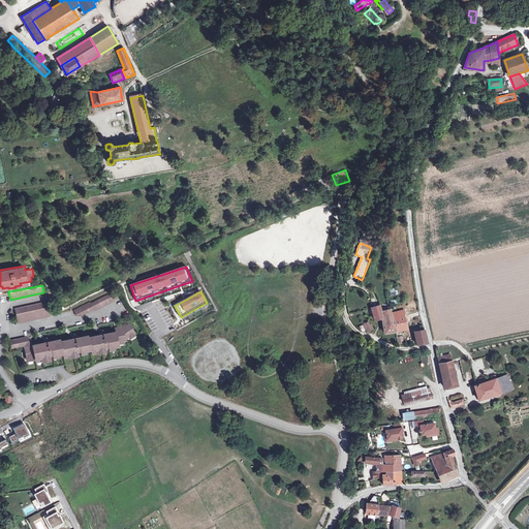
[(81,315),(94,308),(94,310),(113,301),(110,293),(91,303),(90,302),(73,309),(76,315),(80,314),(81,315)]
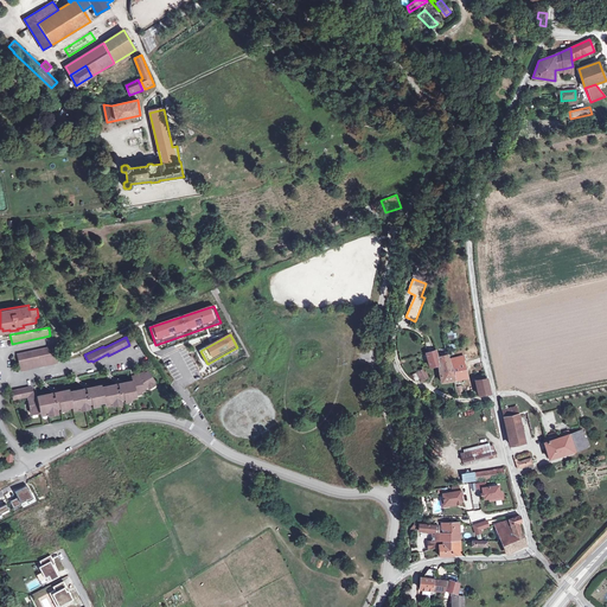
[(21,369),(57,362),(53,346),(18,353),(21,369)]
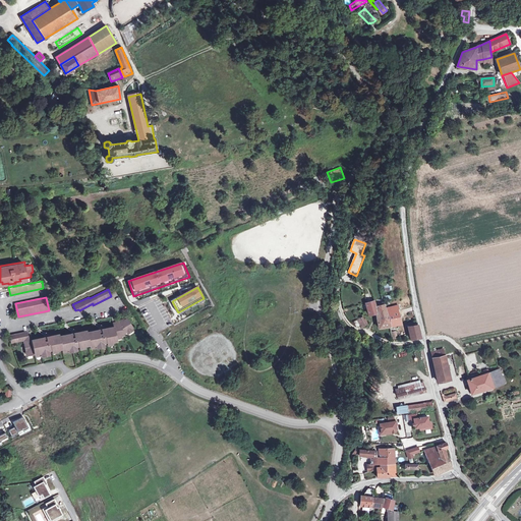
[(375,306),(373,300),(365,303),(368,316),(377,314),(379,328),(389,326),(400,324),(396,310),(398,309),(397,305),(385,308),(384,304),(375,306)]
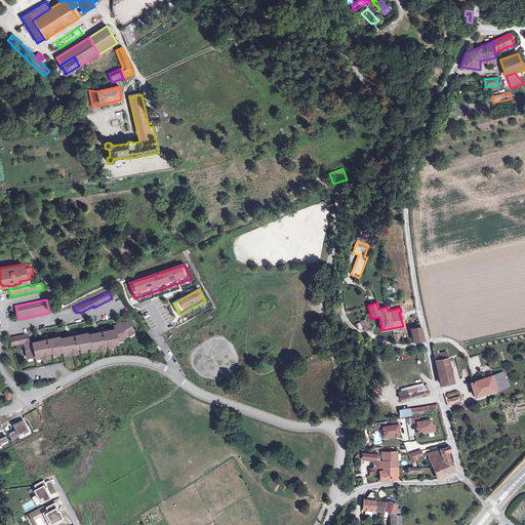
[(46,337),(44,338),(33,340),(32,339),(29,339),(28,333),(10,337),(11,345),(24,342),(27,358),(51,353),(52,355),(58,354),(58,352),(62,351),(63,353),(90,348),(91,351),(108,348),(107,346),(118,344),(118,341),(127,339),(126,337),(135,331),(128,320),(125,322),(123,323),(122,322),(119,323),(120,324),(120,325),(115,327),(106,329),(104,328),(103,330),(99,331),(87,333),(87,331),(78,333),(76,332),(75,334),(72,334),(59,337),(59,335),(50,337),(48,335),(46,337)]
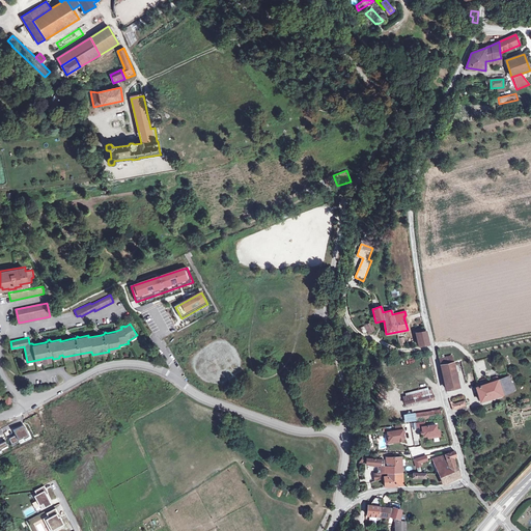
[(374,331),(371,325),(365,328),(368,335),(374,331)]
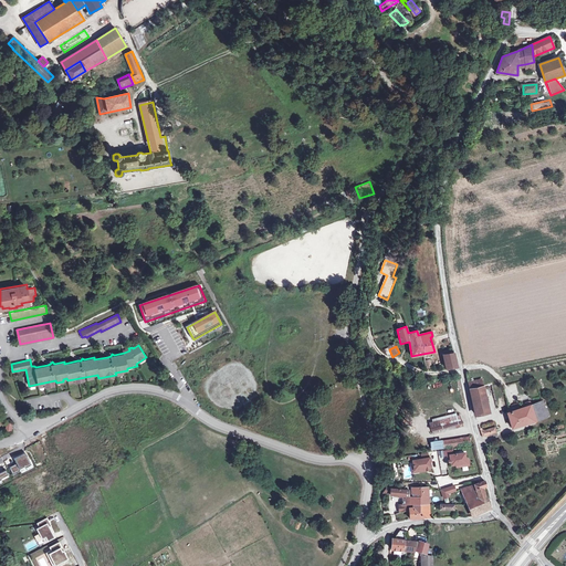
[(442,352),(443,355),(442,355),(446,369),(457,367),(453,353),(452,353),(451,349),(442,352)]
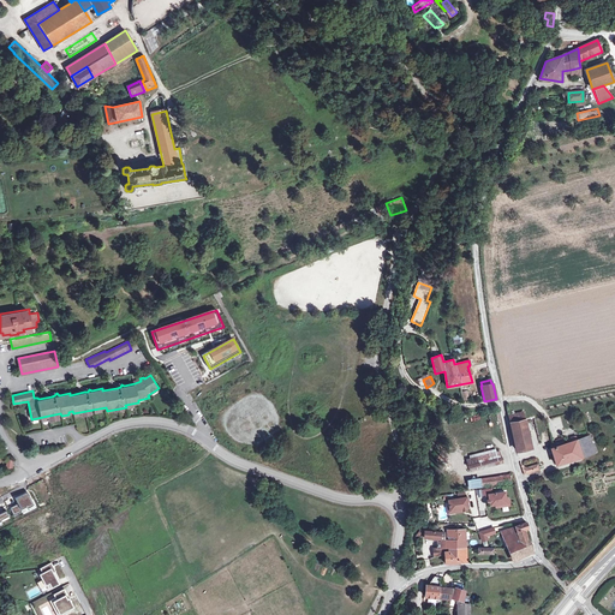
[(511,423),(525,419),(524,413),(508,416),(511,423)]
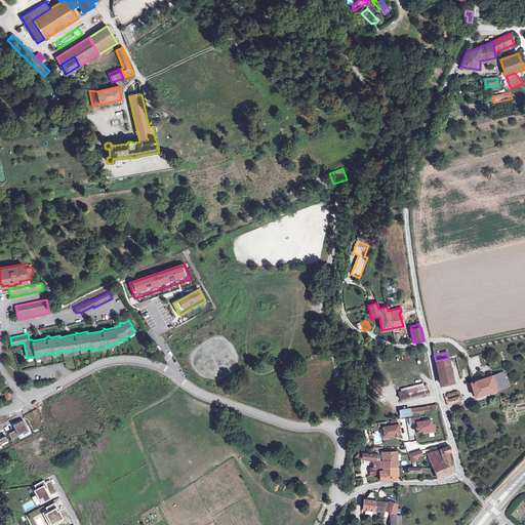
[(475,363),(479,362),(478,357),(468,359),(469,362),(471,362),(472,367),(475,366),(475,363)]
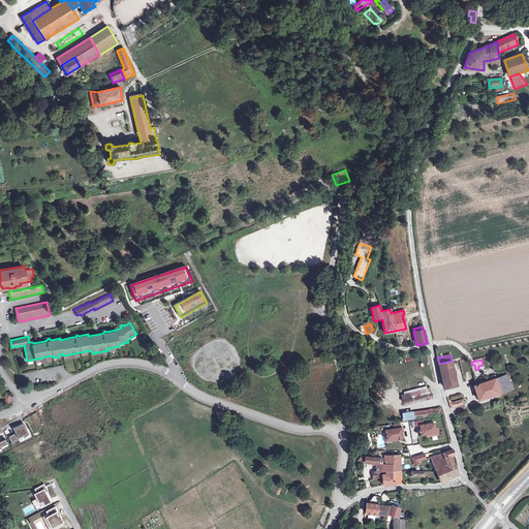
[(455,377),(452,361),(439,364),(443,386),(456,384),(455,377)]
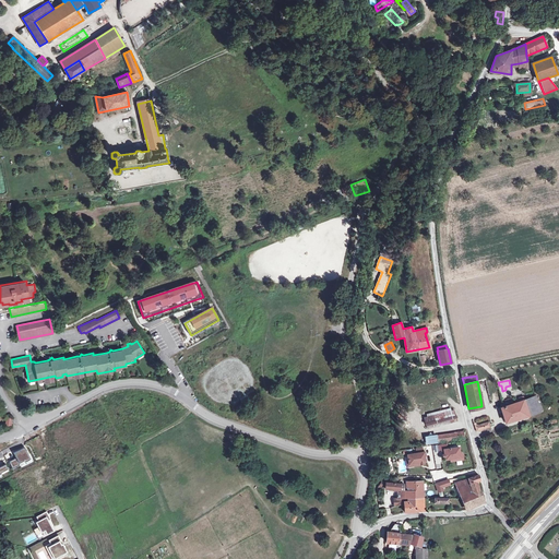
[(536,396),(525,400),(523,401),(520,402),(518,403),(514,404),(513,400),(502,403),(503,407),(501,408),(506,423),(522,417),(527,416),(525,406),(538,403),(536,396)]
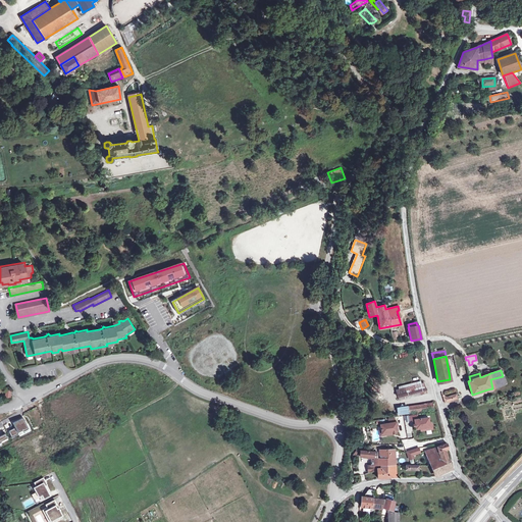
[(505,384),(503,376),(490,379),(492,388),(505,384)]
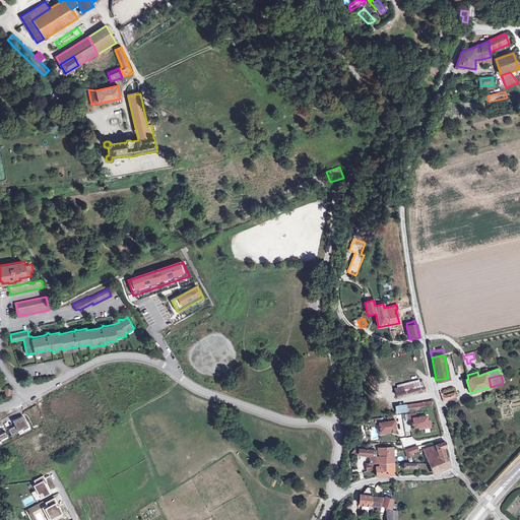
[(426,392),(423,381),(394,388),(397,399),(426,392)]
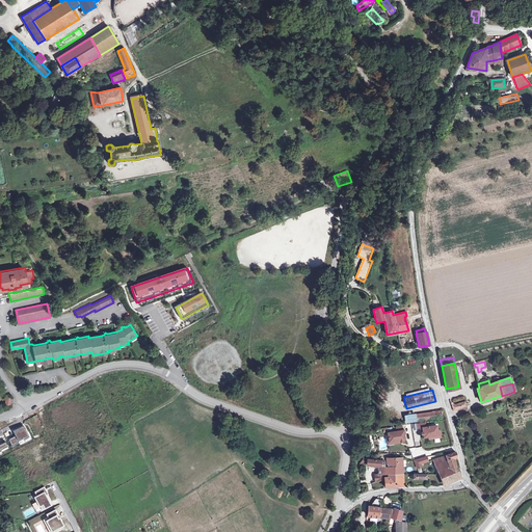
[(467,406),(466,402),(452,405),(454,410),(467,406)]
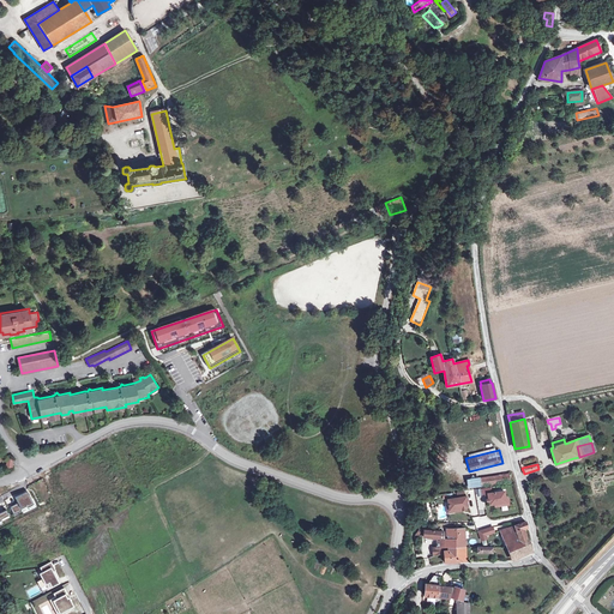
[(510,482),(510,474),(480,477),(481,486),(510,482)]
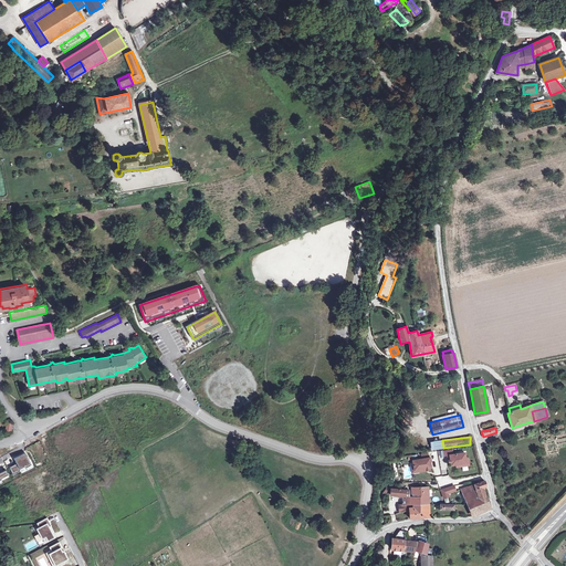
[(432,449),(443,448),(442,440),(431,442),(432,449)]
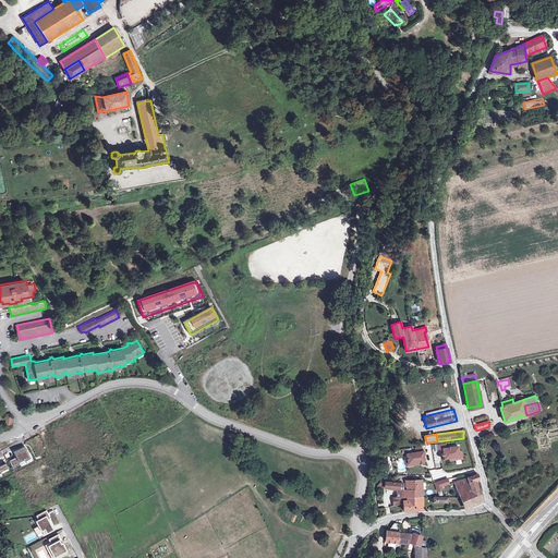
[(455,458),(460,457),(458,446),(447,448),(446,444),(438,445),(438,449),(441,449),(441,453),(444,453),(444,456),(445,459),(449,458),(450,461),(456,460),(455,458)]
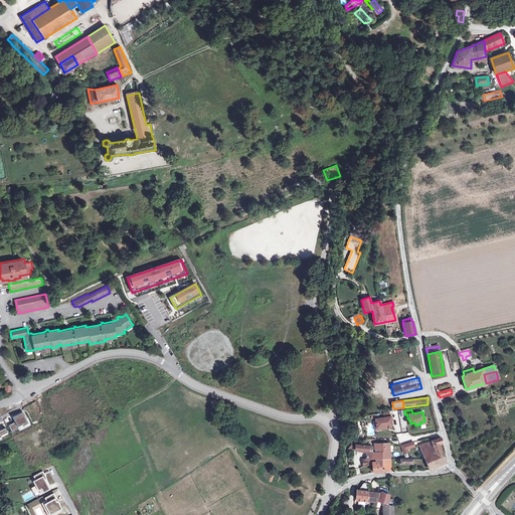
[(24,410),(14,415),(16,420),(10,423),(13,430),(19,426),(18,424),(23,422),(23,423),(29,420),(24,410)]
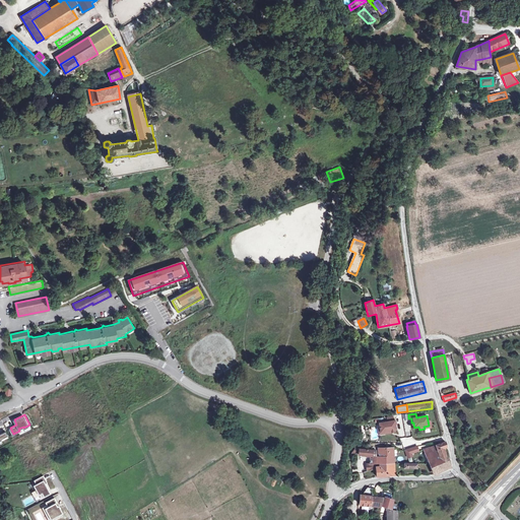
[(379,423),(380,429),(380,432),(385,431),(385,434),(392,433),(392,432),(391,431),(393,430),(396,430),(395,426),(396,425),(396,420),(394,420),(388,421),(379,423)]
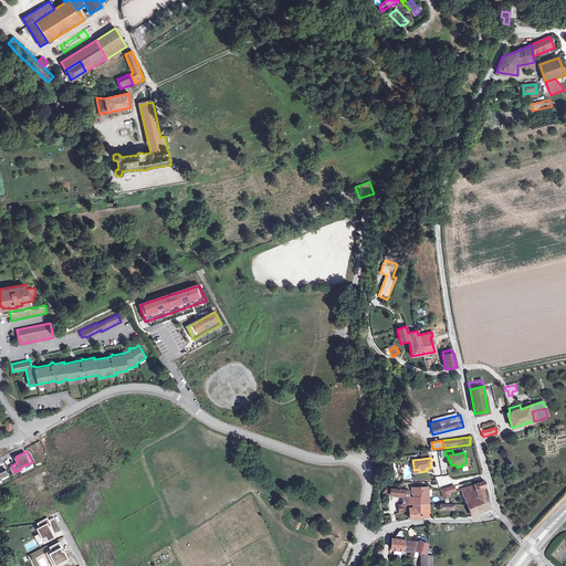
[(8,468),(1,471),(0,469),(0,478),(3,477),(4,478),(11,474),(8,468)]
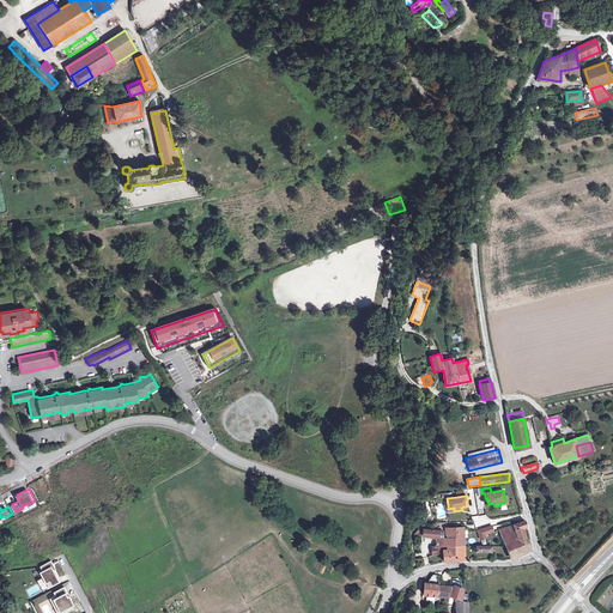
[(514,525),(514,526),(520,542),(508,547),(492,546),(492,552),(491,560),(499,560),(513,559),(527,553),(532,551),(522,528),(527,527),(525,521),(514,525)]
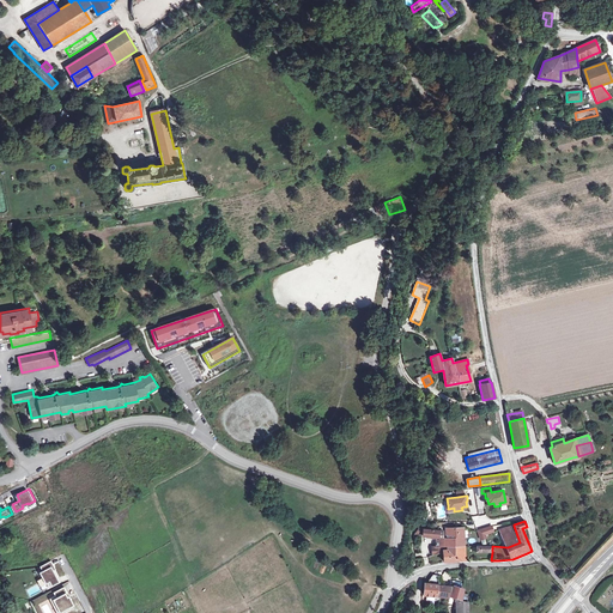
[(485,534),(493,532),(492,526),(478,530),(480,540),(486,538),(485,534)]
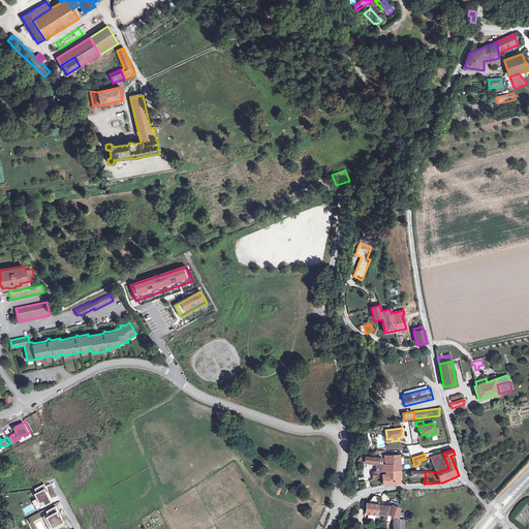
[(432,457),(438,472),(448,468),(443,454),(432,457)]
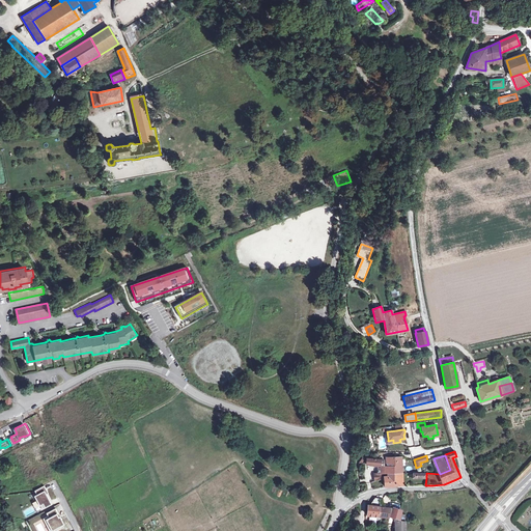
[(378,474),(382,474),(387,474),(387,476),(383,477),(384,486),(394,485),(402,485),(401,473),(401,466),(401,457),(387,457),(387,463),(390,463),(390,467),(387,467),(384,467),(384,465),(384,459),(367,458),(366,463),(366,464),(373,464),(373,466),(378,466),(378,473),(378,474)]
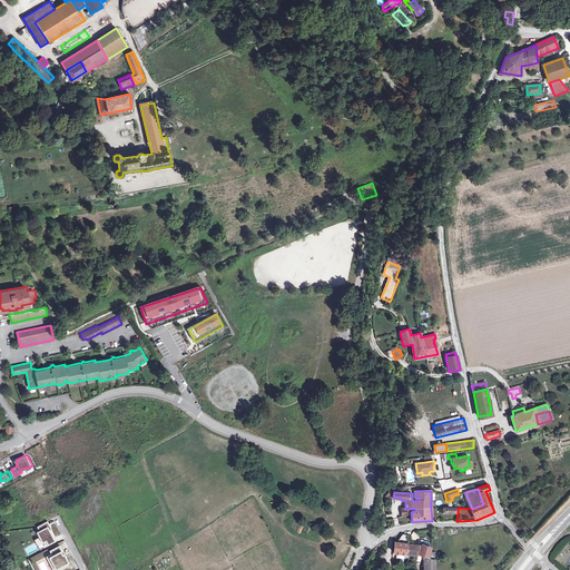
[(405,509),(405,508),(401,508),(401,517),(410,514),(410,509),(405,509)]
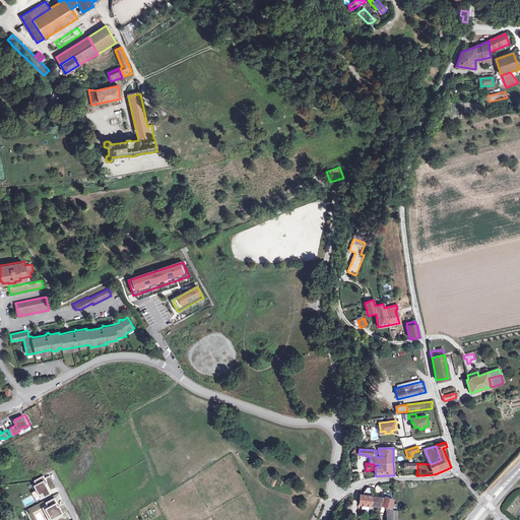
[(44,475),(34,480),(36,484),(34,485),(39,495),(42,494),(44,497),(50,494),(45,484),(44,480),(46,479),(44,475)]
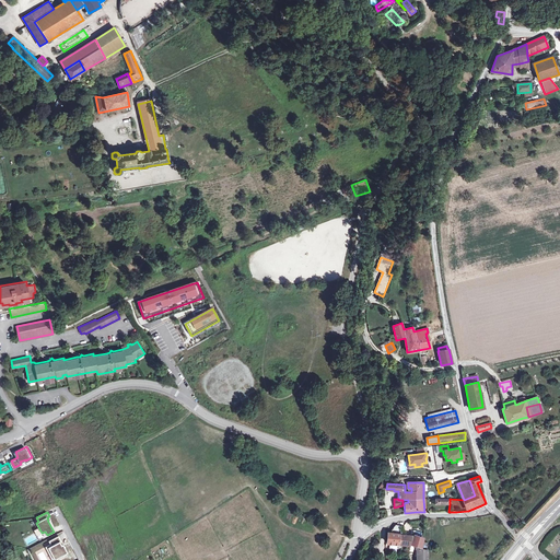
[(391,533),(401,534),(404,526),(398,525),(393,525),(391,533)]
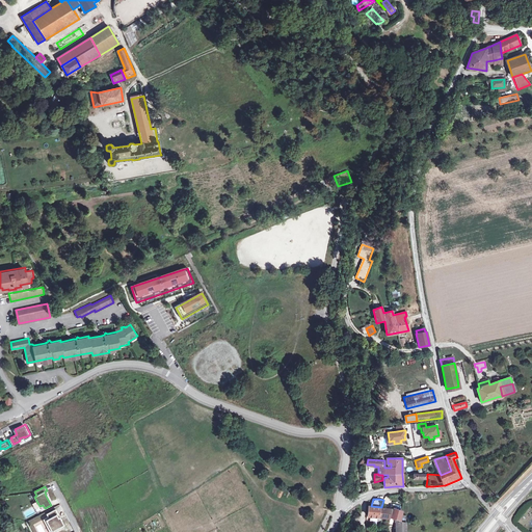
[(383,517),(387,519),(388,519),(389,509),(380,508),(368,506),(367,516),(373,516),(378,517),(383,517)]
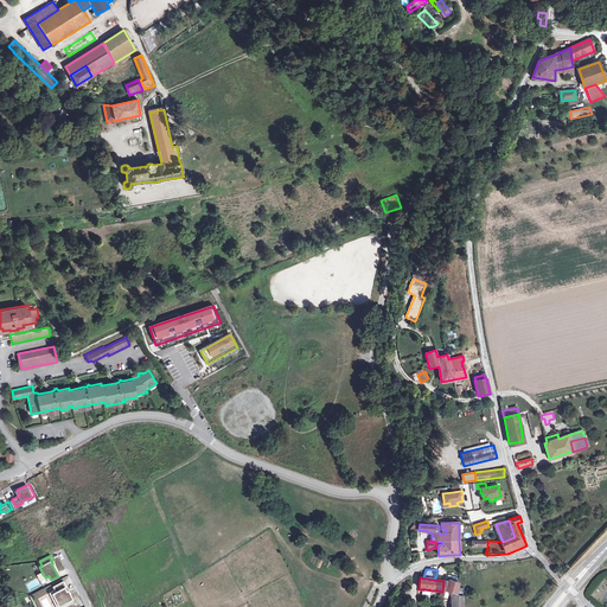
[(462,595),(464,588),(458,587),(459,583),(455,582),(448,580),(448,581),(445,590),(451,592),(449,595),(453,595),(453,606),(464,606),(464,596),(457,594),(462,595)]
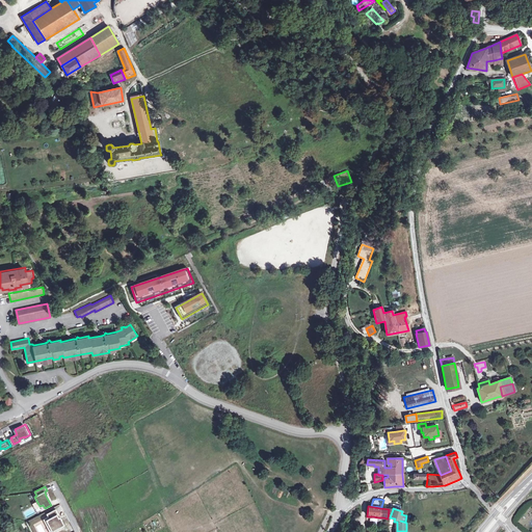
[(56,509),(46,514),(48,517),(44,520),(49,531),(54,531),(64,527),(56,509)]
